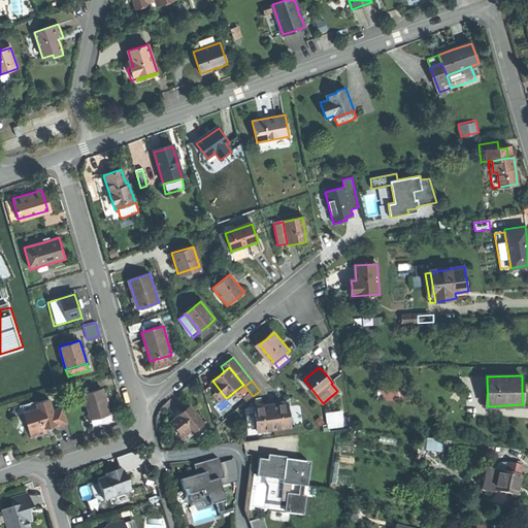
[(93,424),(110,420),(106,403),(102,389),(85,393),(91,417),(93,424)]
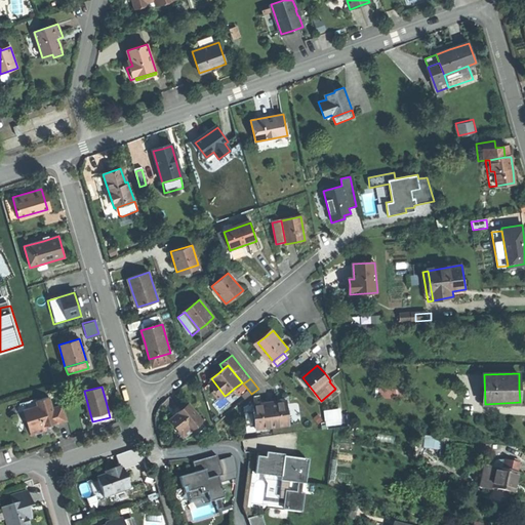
[(231,398),(238,392),(235,388),(228,394),(231,398)]
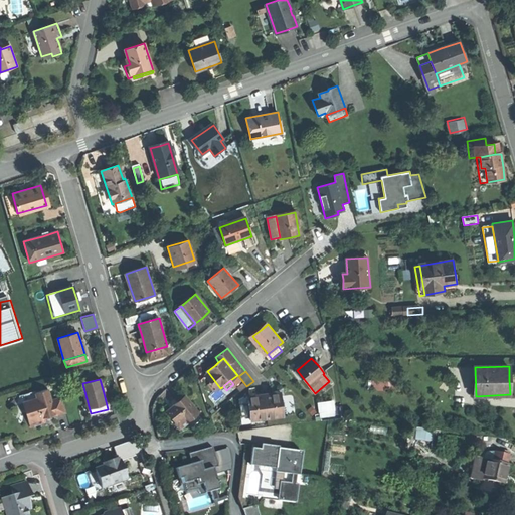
[(370,390),(401,391),(402,382),(370,380),(370,390)]
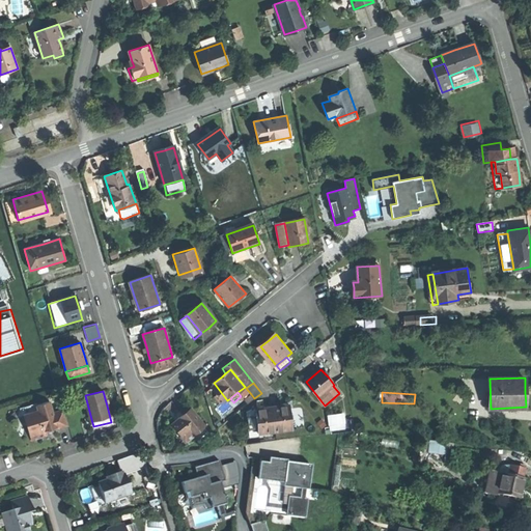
[(245,399),(248,403),(254,398),(251,394),(245,399)]
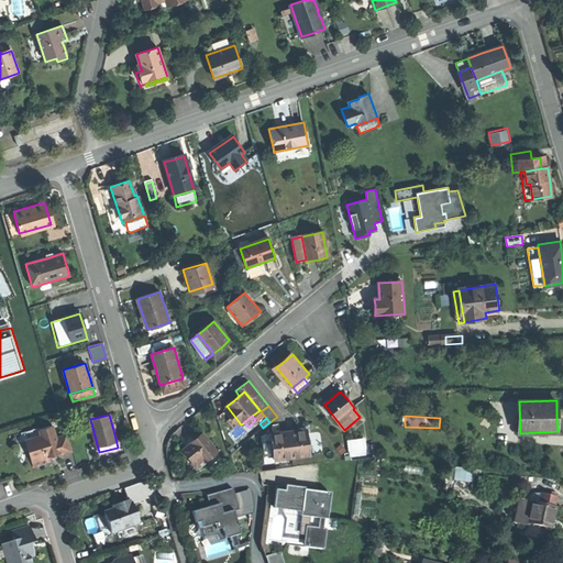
[(208,441),(210,450),(223,446),(216,421),(202,426),(203,428),(200,429),(192,432),(196,444),(208,441)]
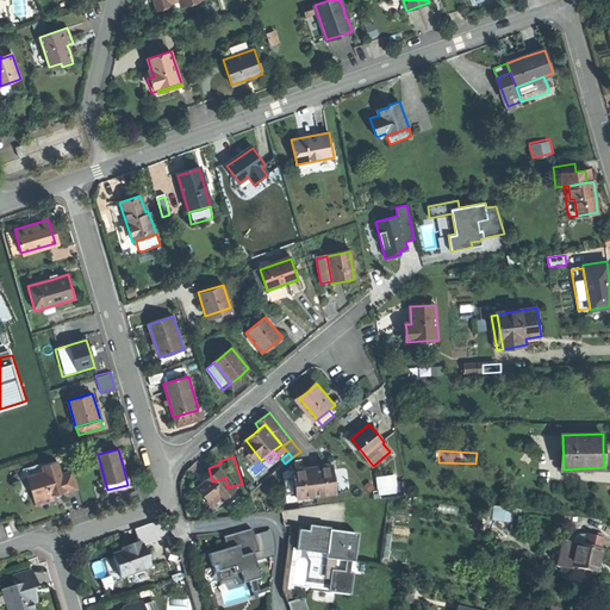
[(66,492),(79,489),(73,471),(61,474),(57,461),(42,466),(44,472),(27,477),(36,505),(54,500),(51,495),(58,492),(64,490),(66,492)]
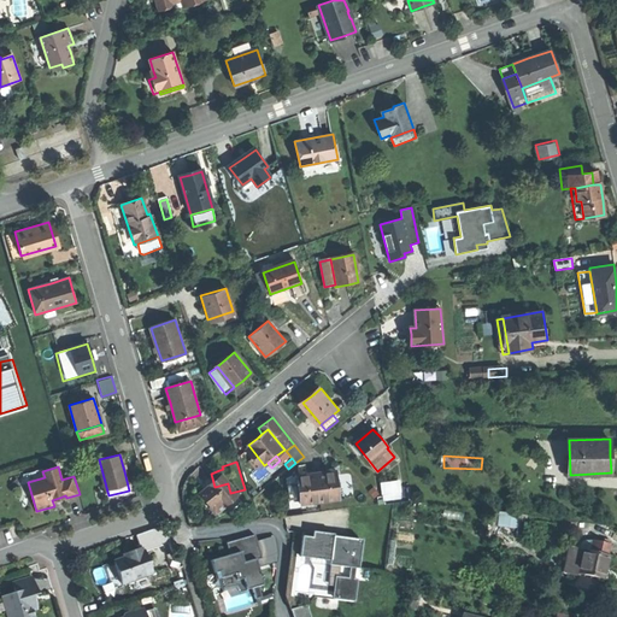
[(317,474),(319,501),(340,499),(336,471),(327,472),(317,474)]
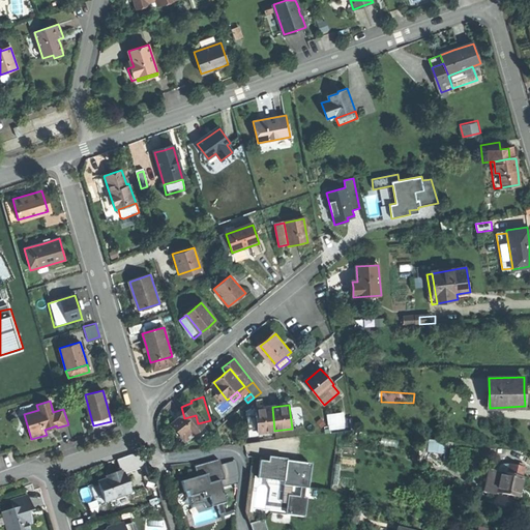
[(274,431),(272,407),(264,407),(255,408),(258,433),(274,431)]
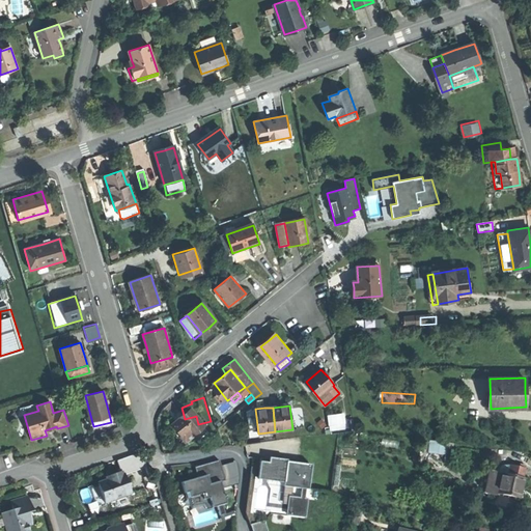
[(258,434),(255,409),(247,414),(250,435),(258,434)]
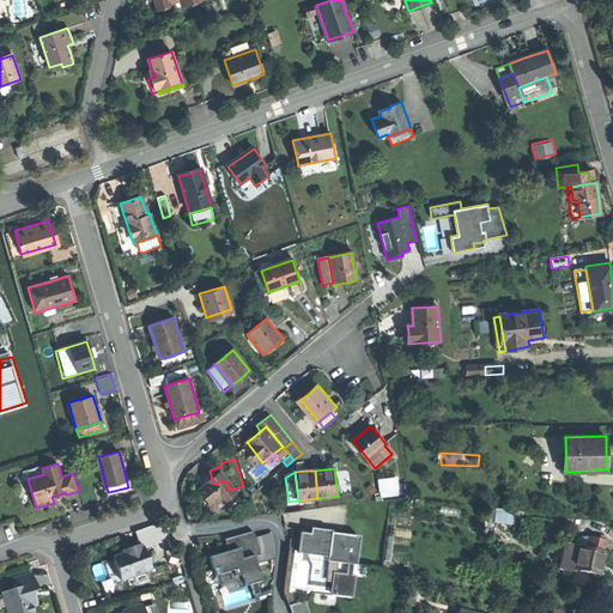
[(194,495),(208,485),(204,478),(190,489),(194,495)]
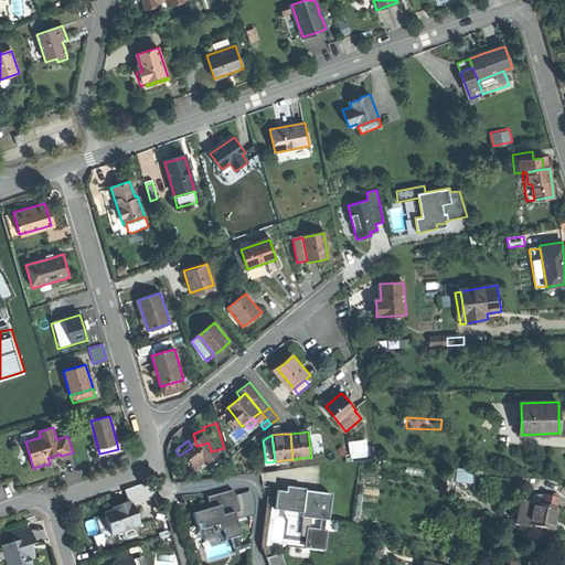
[(365,441),(350,444),(351,452),(366,450),(365,441)]
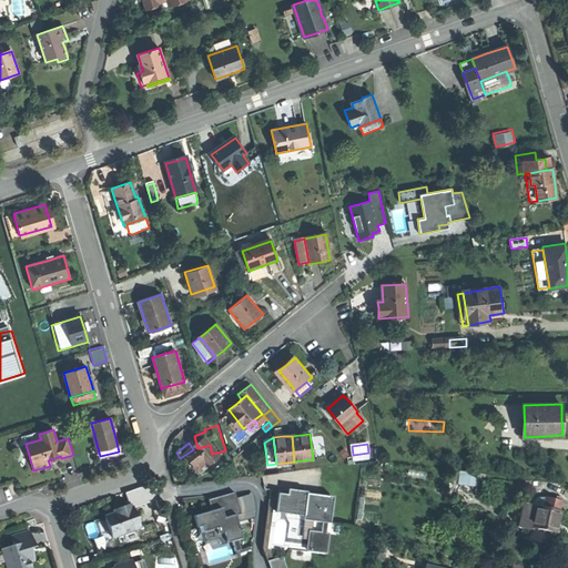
[(134,454),(131,445),(127,446),(129,450),(124,452),(127,457),(134,454)]
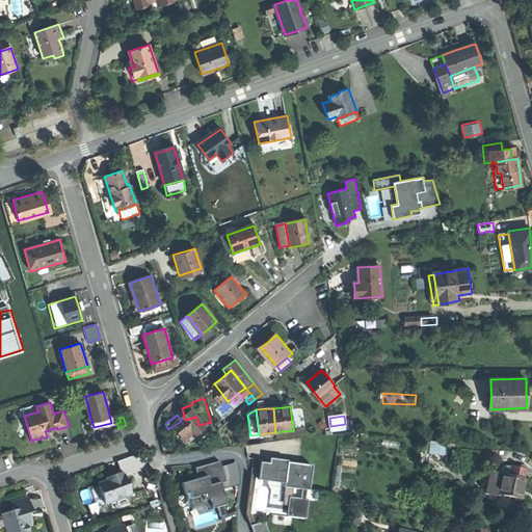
[(196,417),(185,420),(184,420),(186,429),(198,425),(196,417)]
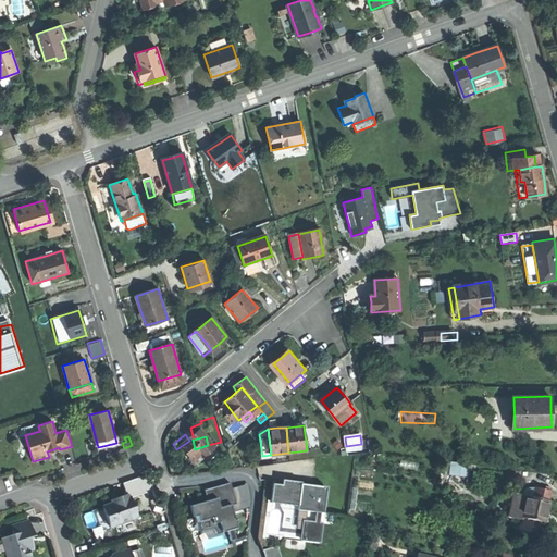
[(449,461),(449,474),(469,474),(469,461),(449,461)]
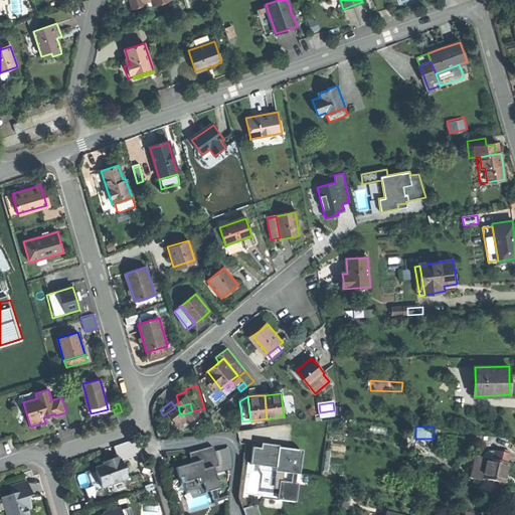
[(176,468),(179,479),(183,478),(184,483),(196,480),(197,485),(203,484),(205,493),(210,492),(213,500),(218,499),(215,490),(219,489),(218,485),(220,484),(218,478),(217,479),(213,468),(218,467),(212,447),(194,452),(197,464),(192,465),(192,464),(191,464),(176,468)]
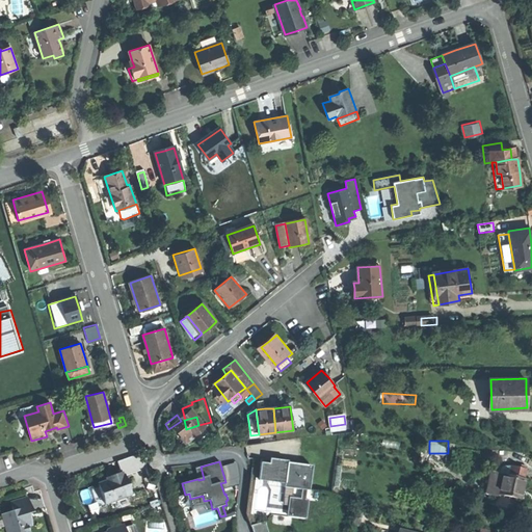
[(304,521),(311,469),(259,462),(257,480),(273,482),(271,493),(268,515),(304,521)]
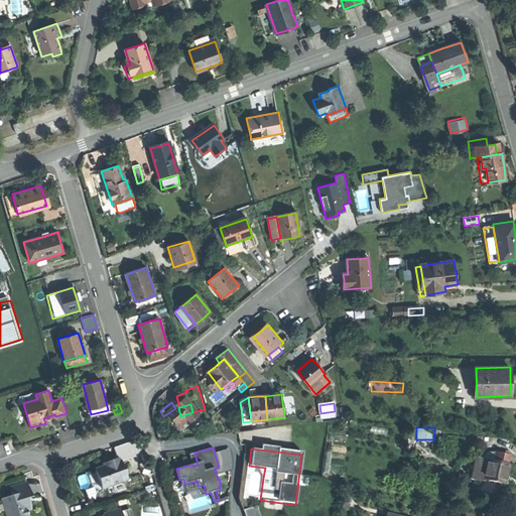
[(188,454),(191,465),(192,465),(192,466),(198,465),(195,453),(188,454)]
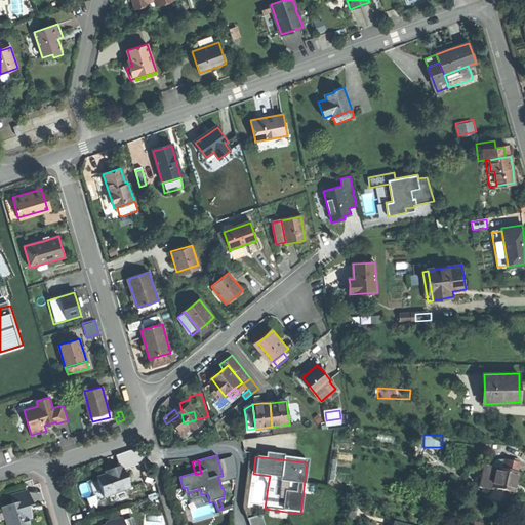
[(492,467),(492,468),(495,469),(517,473),(519,463),(501,460),(499,460),(496,461),(494,463),(492,467)]
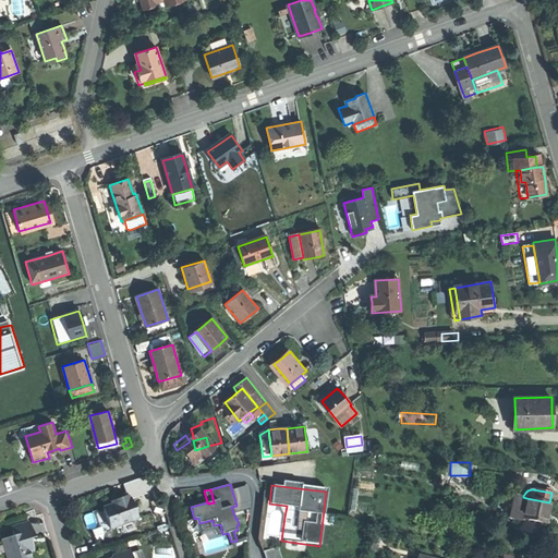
[(523,519),(526,498),(523,497),(513,495),(509,519),(522,522),(523,519)]
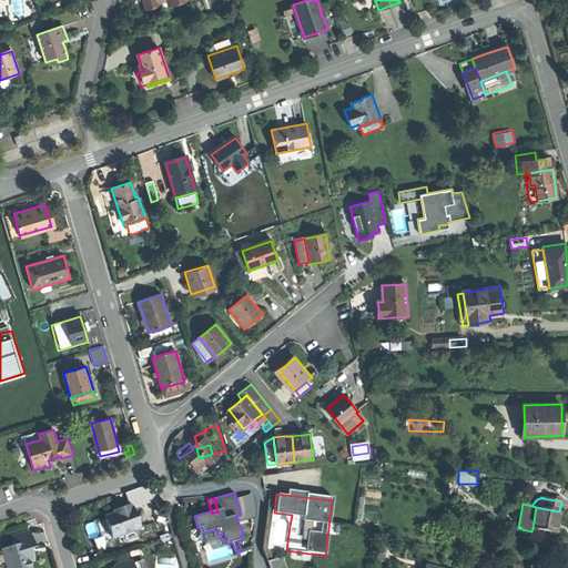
[(112,538),(140,528),(132,507),(131,508),(130,505),(120,509),(121,511),(114,514),(104,517),(112,538)]
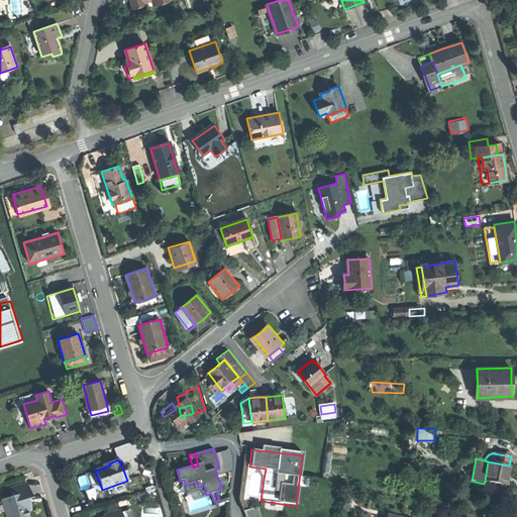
[(509,466),(488,461),(485,481),(505,485),(505,484),(507,474),(509,466)]
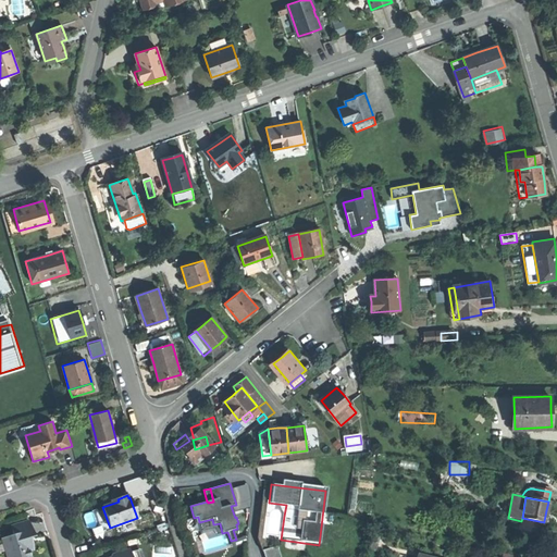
[(28,548),(32,544),(28,543),(27,541),(27,539),(34,536),(29,521),(11,527),(14,535),(2,539),(2,541),(5,554),(7,556),(29,556),(27,549),(28,548)]
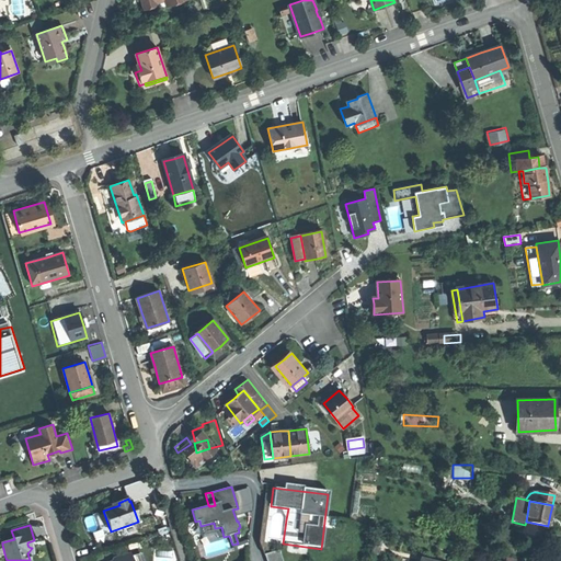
[(265,554),(264,556),(266,560),(283,560),(279,550),(265,554)]
